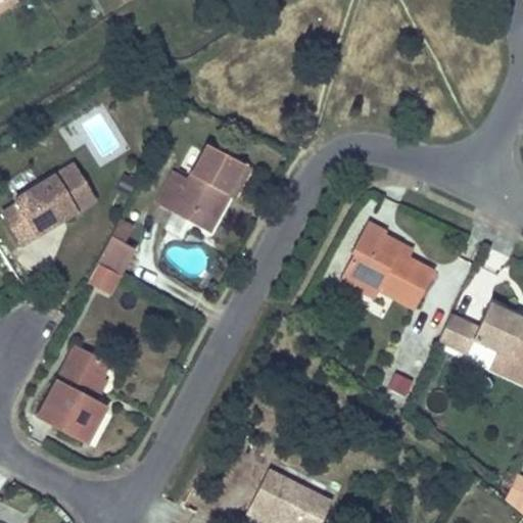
[(156,204),(173,212),(192,223),(202,229),(222,192),(228,196),(232,198),(248,168),(206,146),(189,179),(174,171),(156,204)]
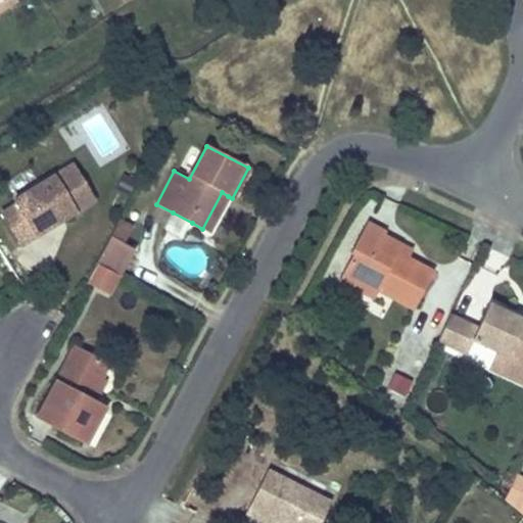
[(17,202),(3,211),(22,244),(95,200),(73,164),(15,199),(17,202)]
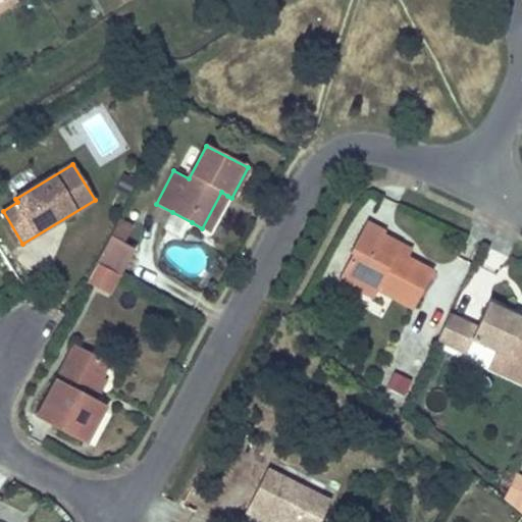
[(221,192),(202,228),(208,231),(227,196),(221,192)]
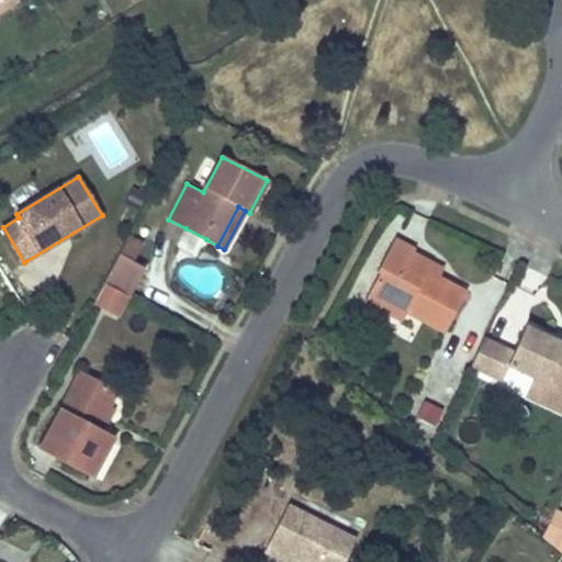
[(206,239),(186,228),(176,246),(197,257),(206,239)]
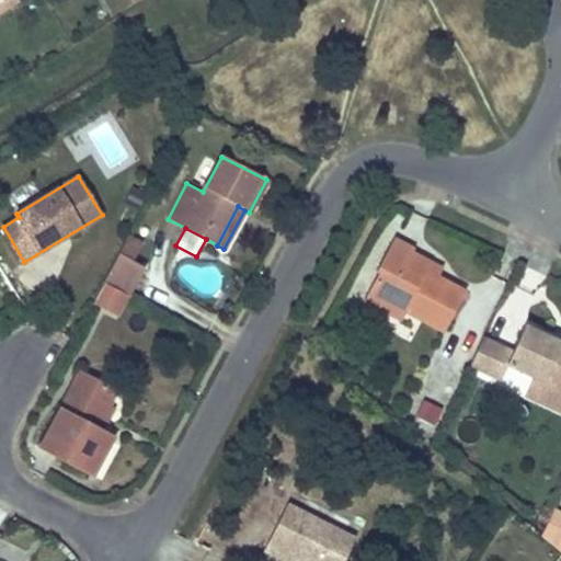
[(128,236),(104,282),(129,296),(145,266),(134,261),(142,243),(128,236)]
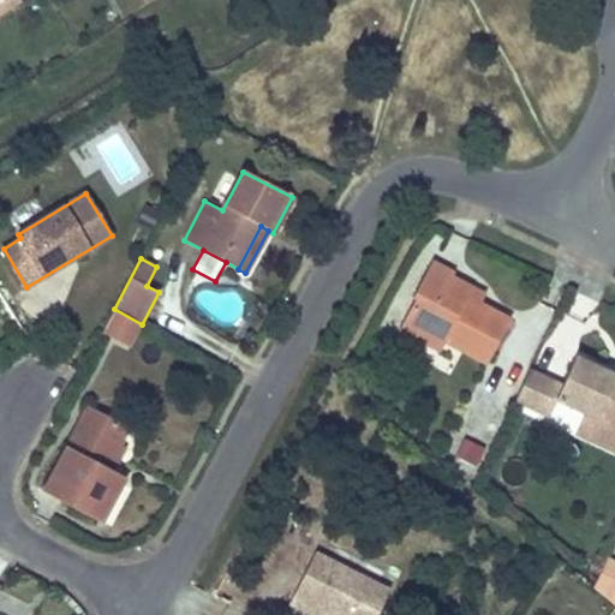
[(413,299),(404,317),(413,322),(443,339),(488,360),(508,320),(478,304),(467,298),(472,288),(448,275),(449,270),(431,261),(411,297),(413,299)]
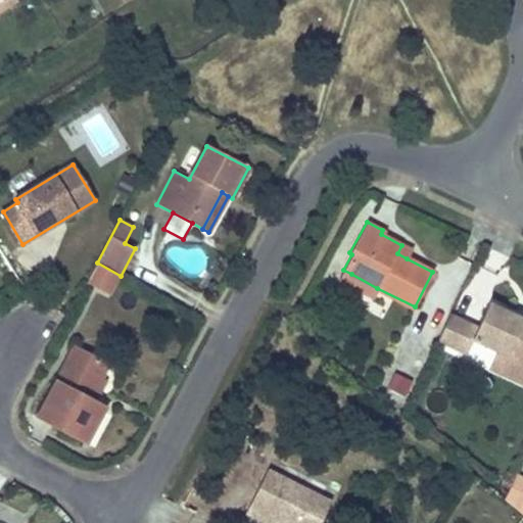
[(401,245),(397,253),(407,258),(412,250),(401,245)]
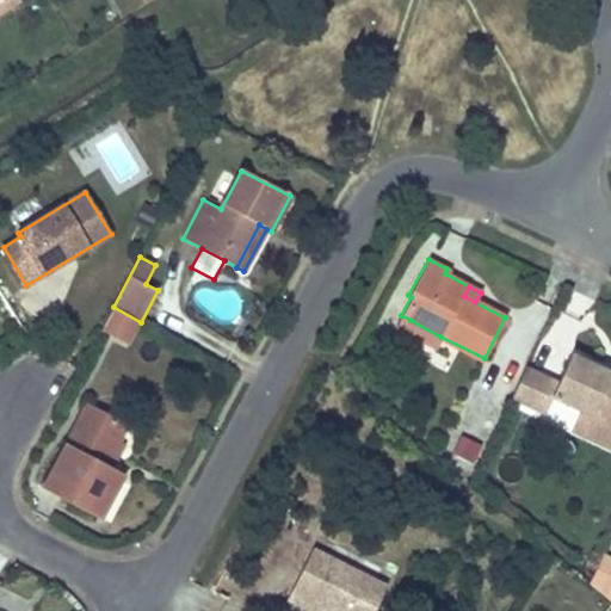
[(411,320),(401,315),(396,325),(436,345),(440,337),(411,320)]
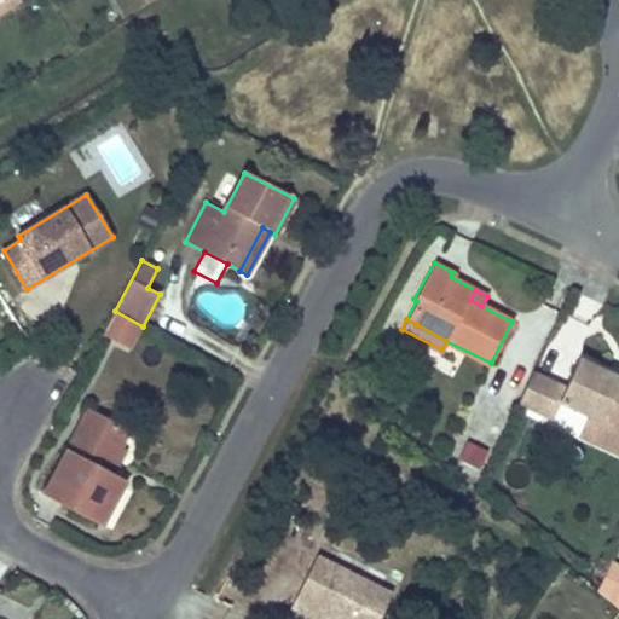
[(532,371),(518,403),(551,420),(559,404),(618,432),(618,377),(617,383),(606,379),(608,372),(579,359),(566,386),(532,371)]
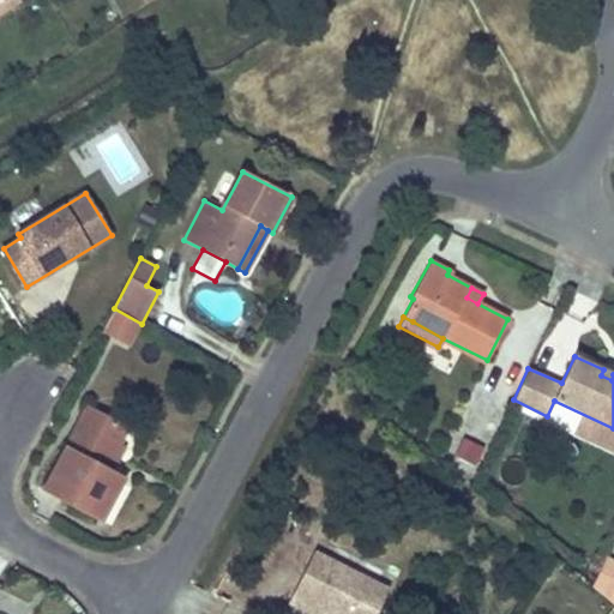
[(613,374),(603,369),(601,375),(612,380),(613,374)]
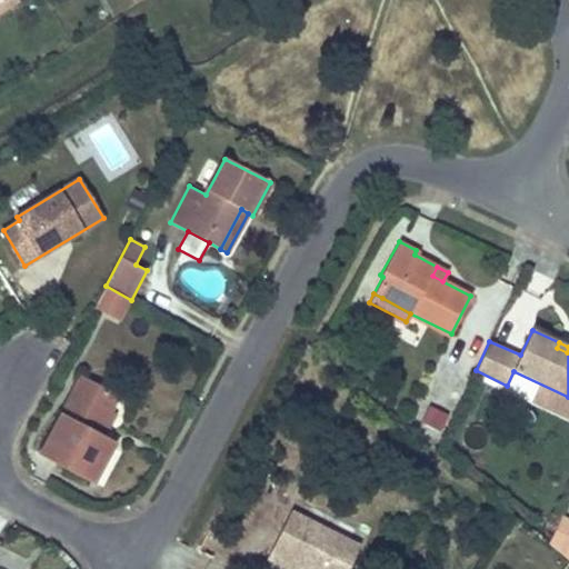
[(80,377),(40,453),(93,481),(115,443),(91,431),(96,421),(103,426),(118,397),(80,377)]
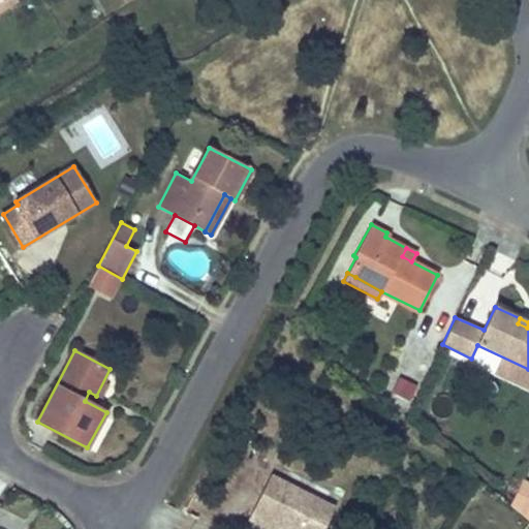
[(321,528),(333,507),(270,475),(249,518),(267,527),(270,521),(284,528),(321,528)]
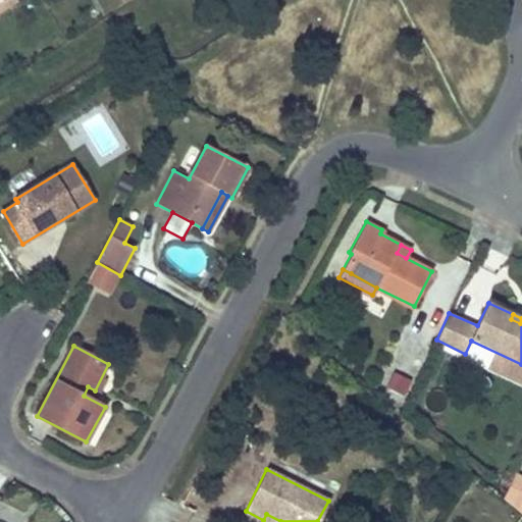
[(521,478),(514,475),(504,497),(520,511),(521,507),(521,478)]
